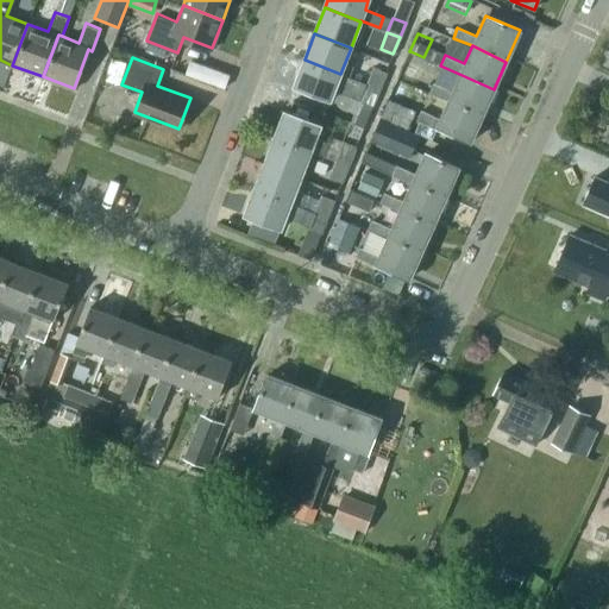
[(305,60),(295,86),(331,99),(336,86),(362,95),(366,83),(340,74),(305,60)]
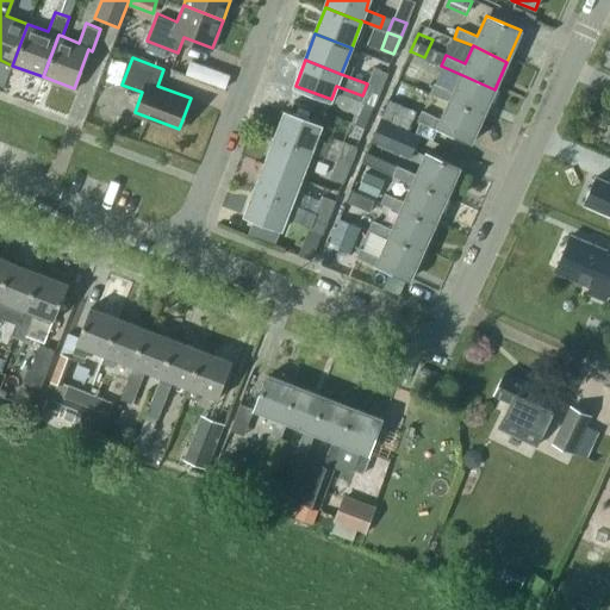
[(408,64),(402,78),(418,86),(424,72),(408,64)]
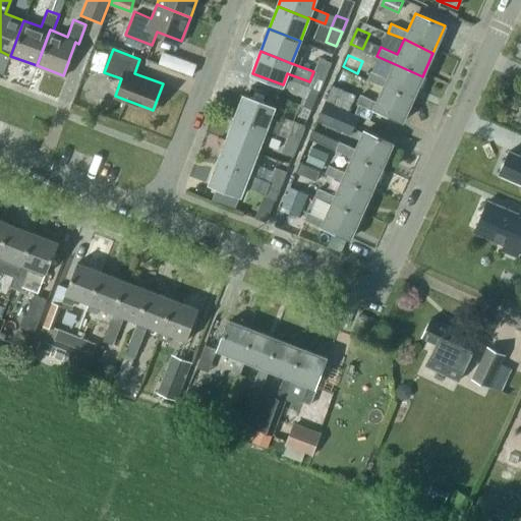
[(331,63),(319,58),(313,71),(325,75),(331,63)]
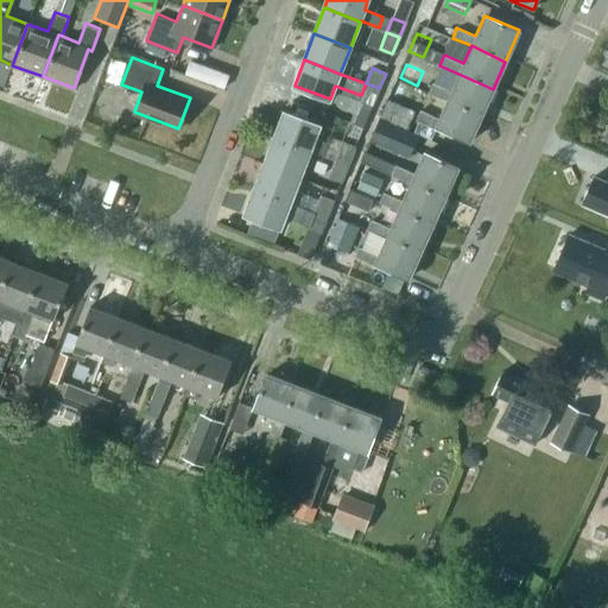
[(428,93),(447,101),(481,116),(493,89),(458,74),(451,90),(432,82),(428,93)]
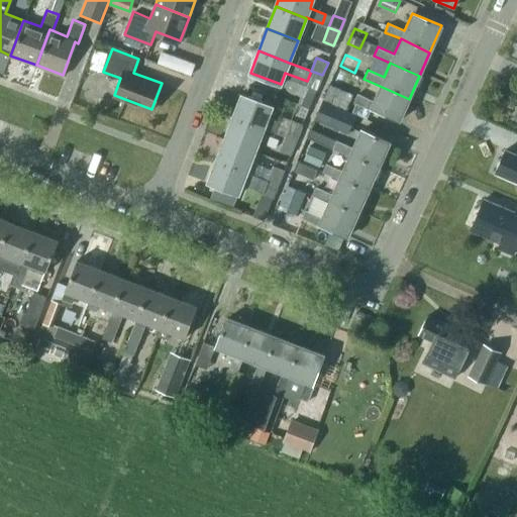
[(316,90),(322,75),(311,71),(305,85),(316,90)]
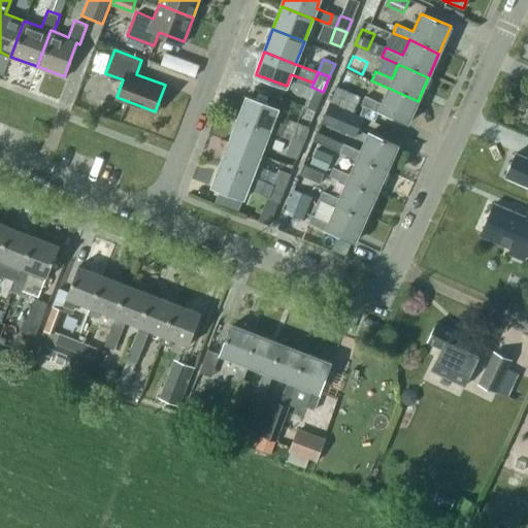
[(337,86),(331,101),(354,111),(361,96),(337,86)]
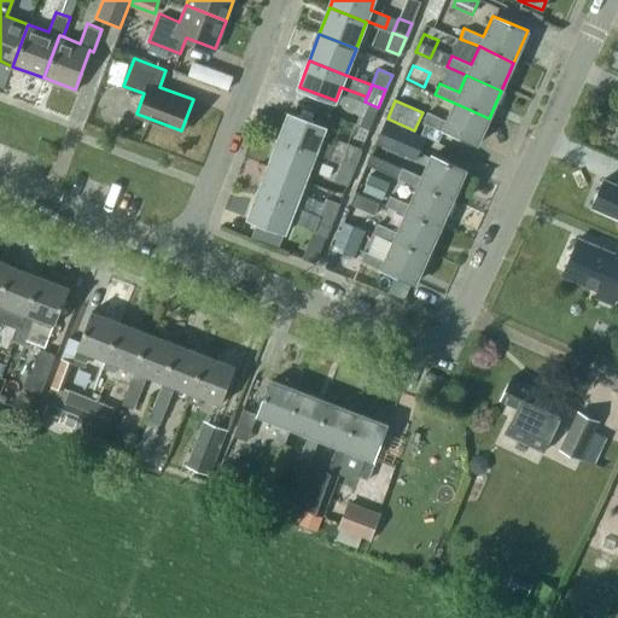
[(442,130),(443,128),(478,143),(489,118),(454,103),(447,121),(426,111),(423,122),(442,130)]
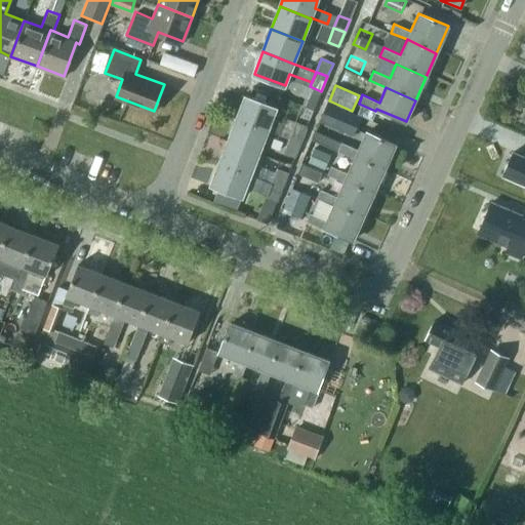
[(245,94),(237,118),(268,130),(280,134),(284,123),(273,119),(277,107),(245,94)]
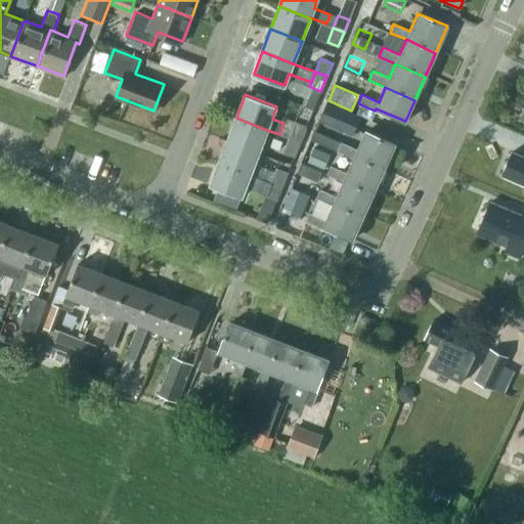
[(318,122),(353,136),(362,116),(328,101),(318,122)]
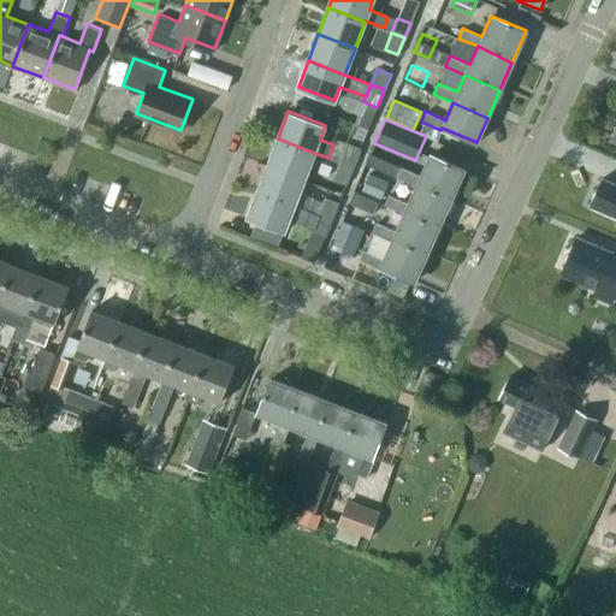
[(278,138),(267,165),(304,178),(314,153),(278,138)]
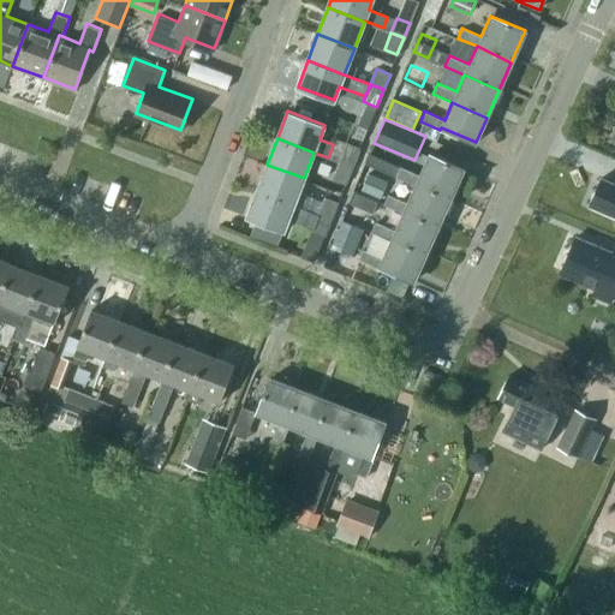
[(351,167),(358,150),(345,144),(338,161),(351,167)]
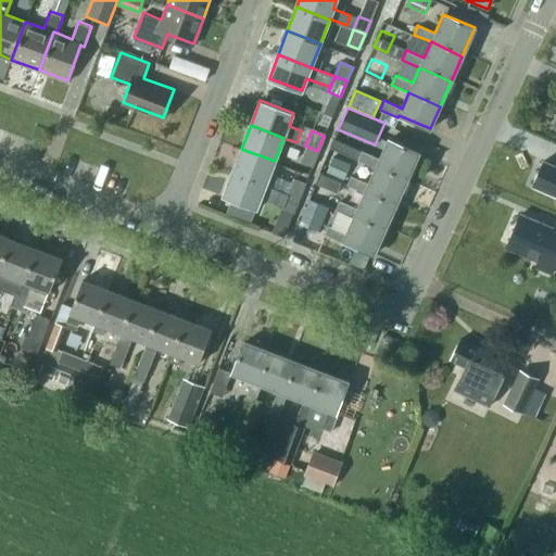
[(357,160),(375,167),(405,180),(418,151),(388,138),(379,159),(362,151),(357,160)]
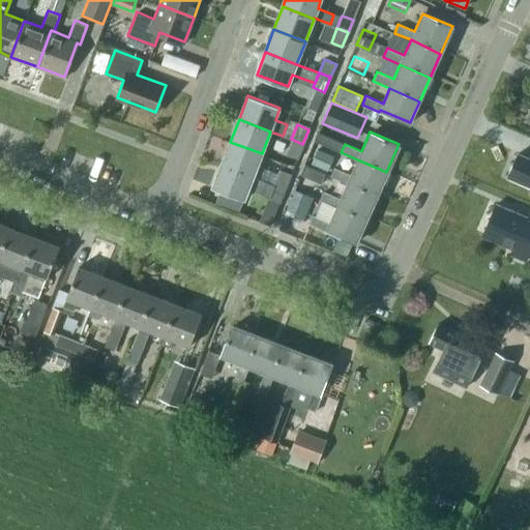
[(296,159),(302,144),(291,139),(285,154),(296,159)]
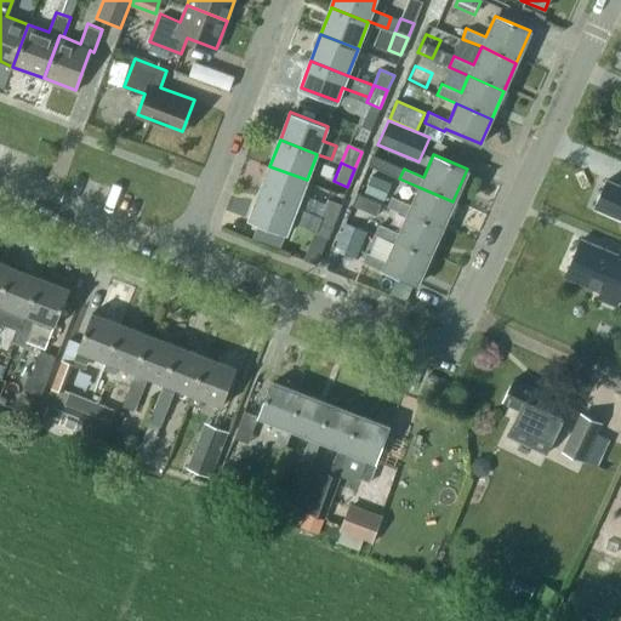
[(297,206),(307,180),(269,166),(260,192),(297,206)]
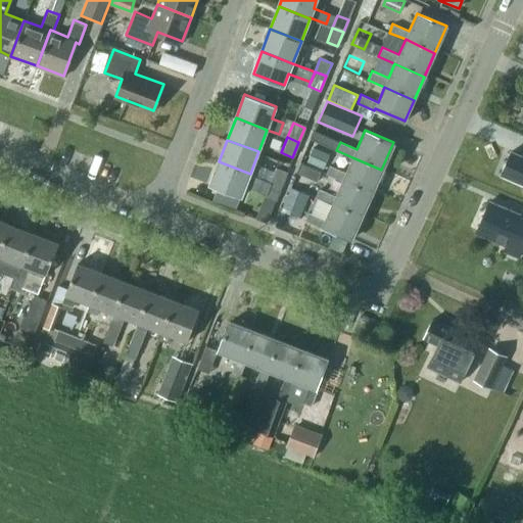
[(307,161),(324,168),(330,154),(314,147),(307,161)]
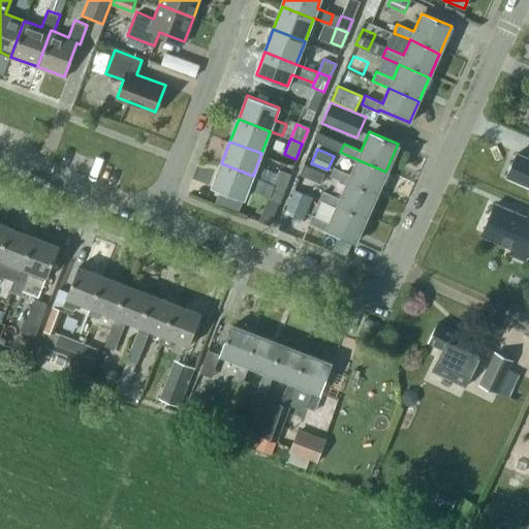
[(528,158),(517,153),(507,177),(528,185),(528,158)]
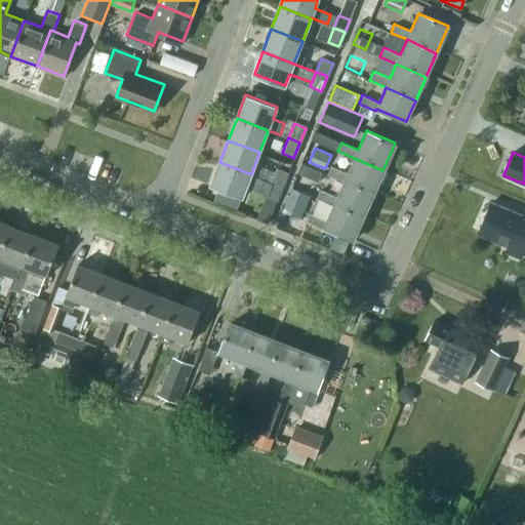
[(328,175),(344,182),(372,194),(382,170),(354,158),(348,173),(331,166),(328,175)]
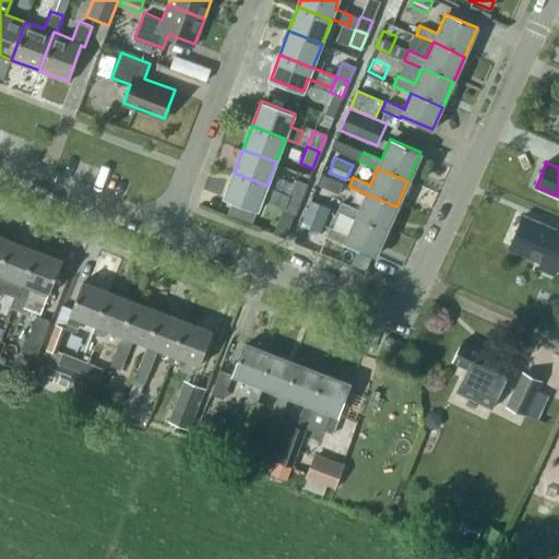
[(258,210),(268,186),(234,173),(224,198),(258,210)]
